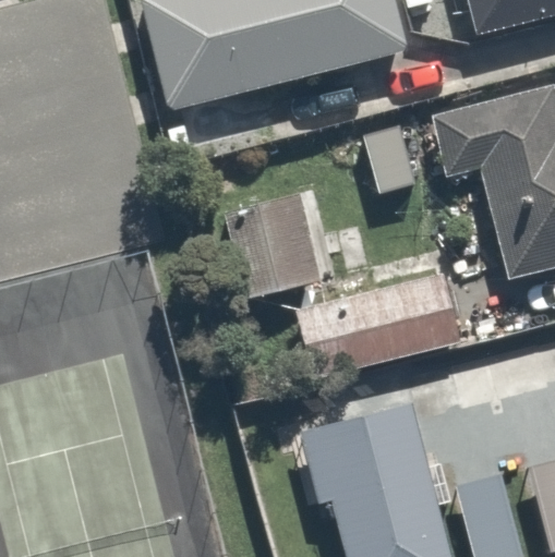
[(147,0),(175,108),(412,50),(399,0),(147,0)]
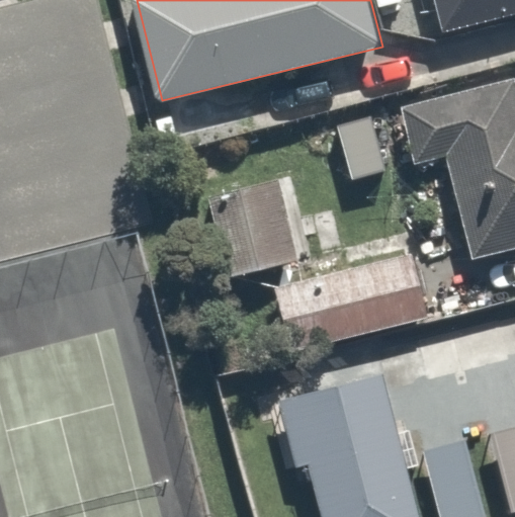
[(514,0),(432,0),(438,28),(514,12),(514,0)]
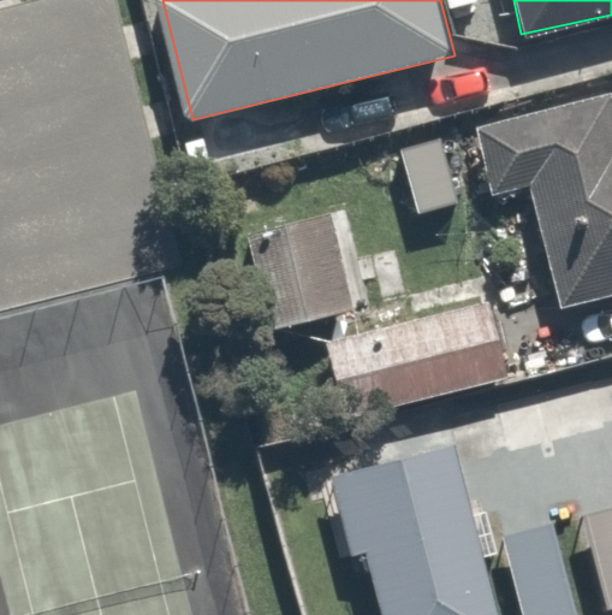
[(611,95),(481,126),(499,202),(533,195),(559,309),(611,297),(611,95)]
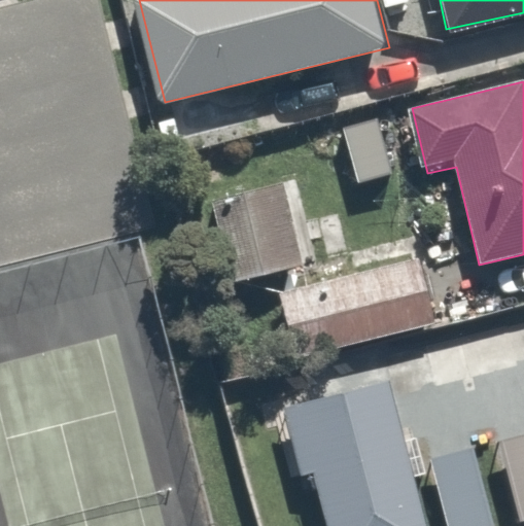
[(281,185),(212,212),(240,285),(310,258),(281,185)]
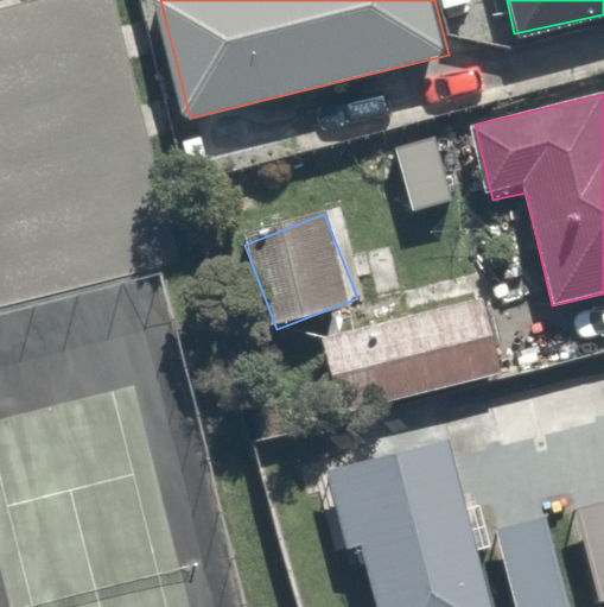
[(349,424),(503,373),(476,291),(323,343),(349,424)]
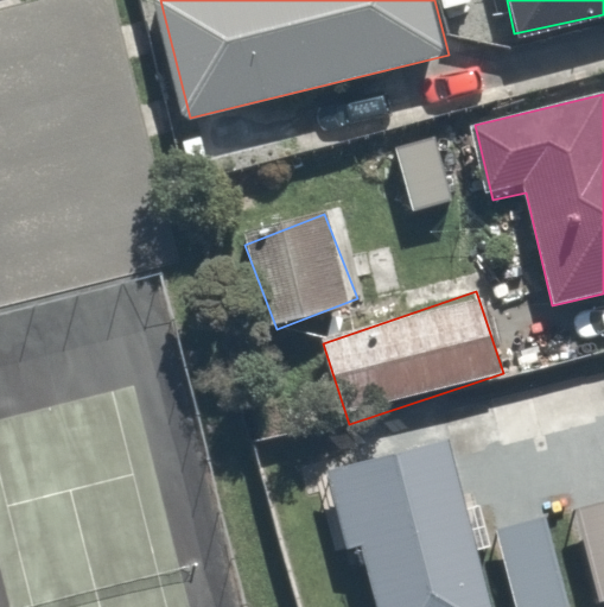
[(488,606),(444,437),(328,472),(368,606),(488,606)]
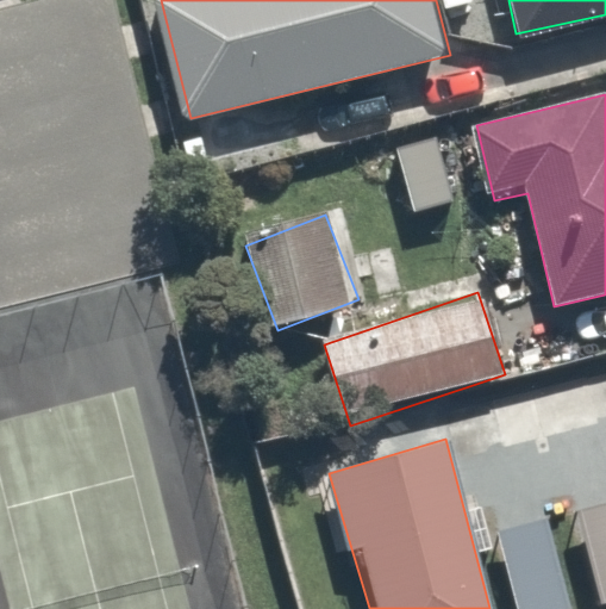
[(605,498),(575,505),(599,604),(605,603),(605,498)]
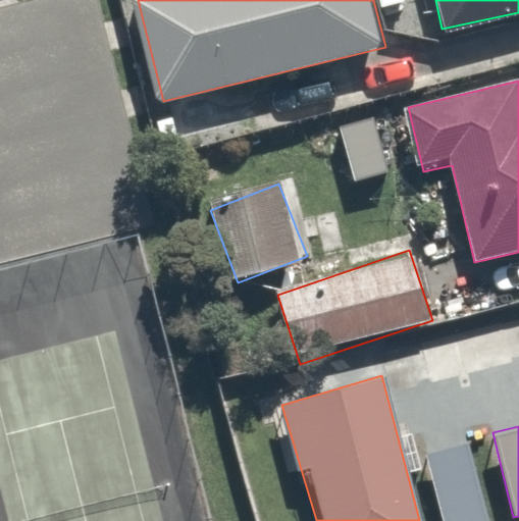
[(476,439),(419,455),(437,520),(498,520),(476,439)]
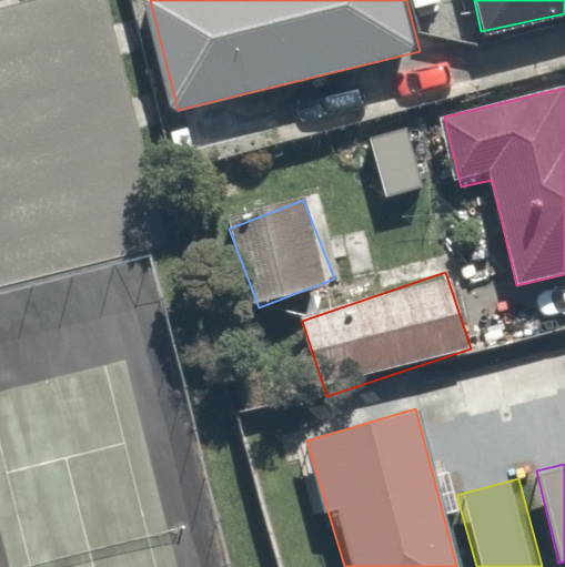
All buildings are outlined.
